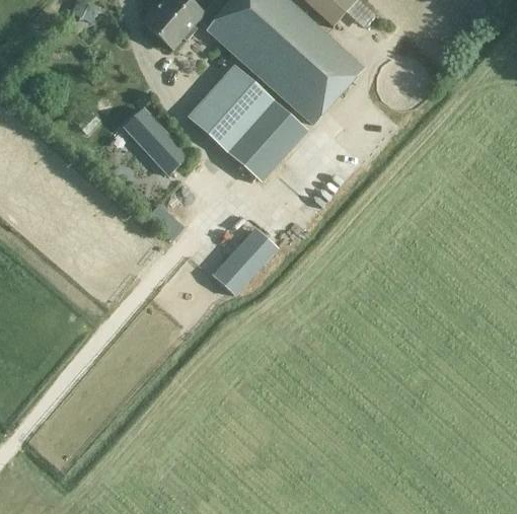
[(92,23),(100,7),(85,0),(78,0),(72,13),(92,23)]
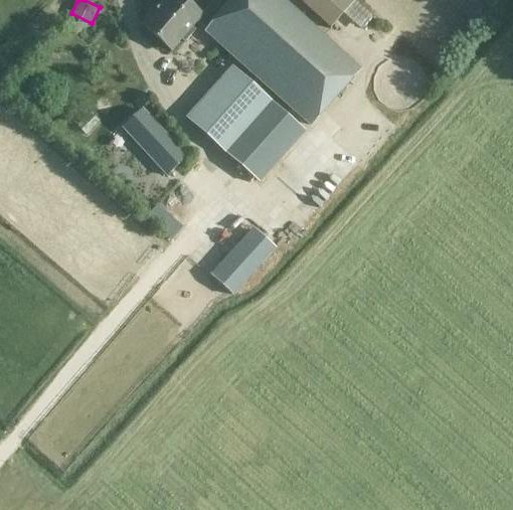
[(165,0),(145,22),(173,48),(182,37),(186,40),(196,28),(192,26),(198,19),(312,122),(361,66),(287,0),(233,0),(227,7),(218,0),(214,0),(202,14),(190,3),(193,0),(165,0)]
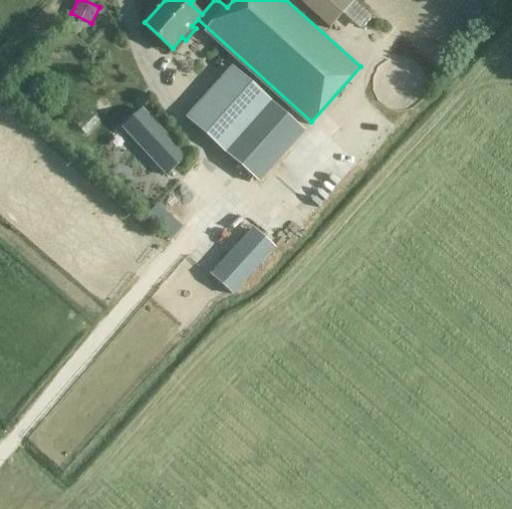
[(304,0),(330,24),(351,0),(304,0)]
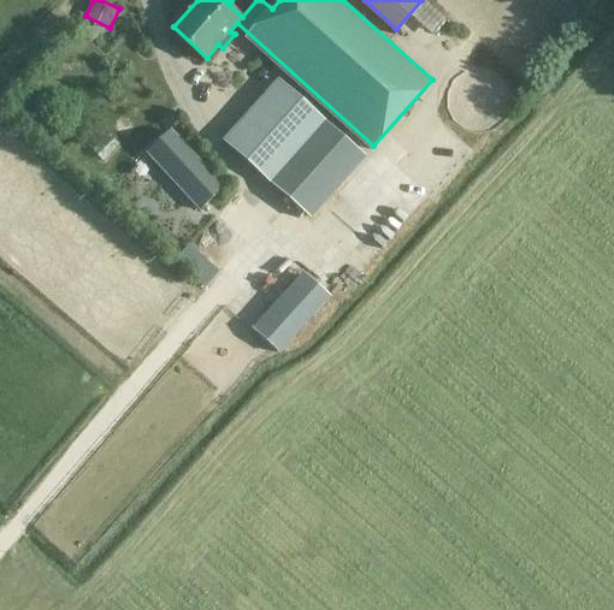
[(326,117),(281,76),(225,138),(271,179),(326,117)]
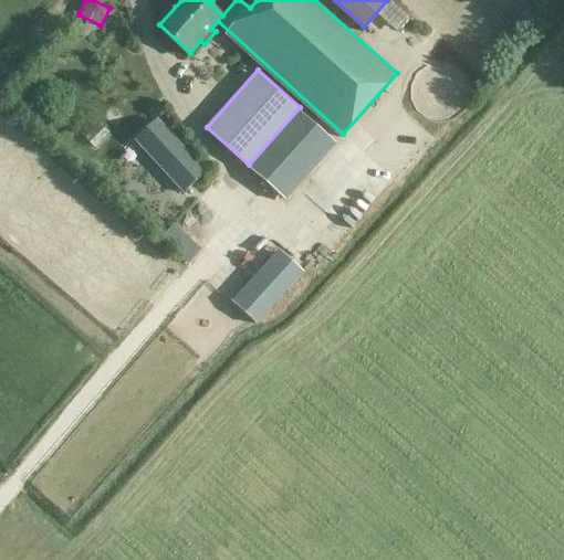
[(197,178),(209,166),(170,123),(157,134),(170,148),(163,157),(178,175),(187,167),(197,178)]
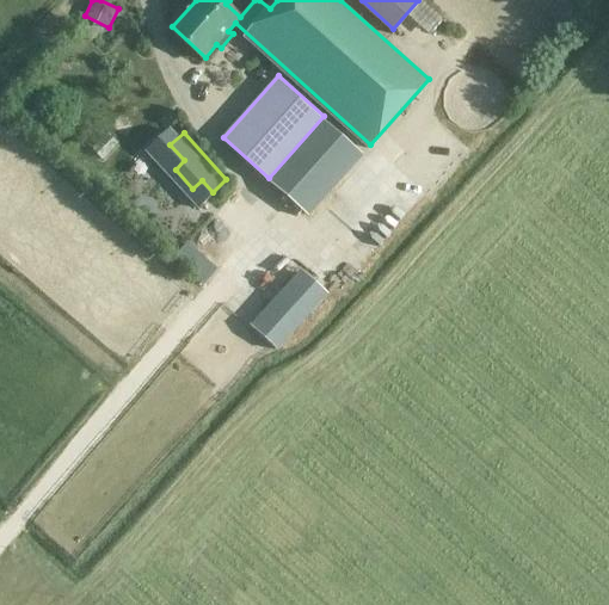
[(219,269),(188,241),(174,255),(204,283),(219,269)]
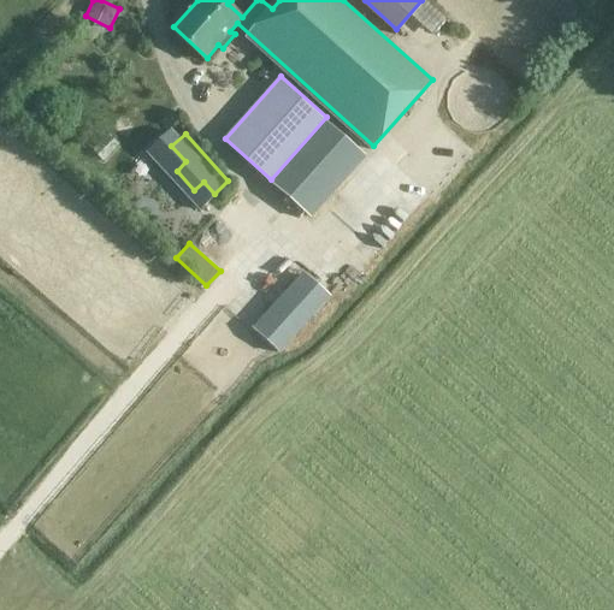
[(334,295),(303,267),(253,321),(283,349),(334,295)]
